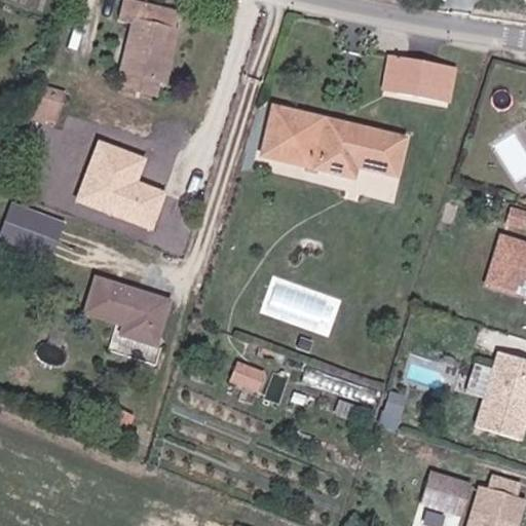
[(125,69),(127,69),(158,78),(170,81),(183,30),(177,28),(183,7),(156,0),(129,0),(126,13),(139,16),(125,69)]
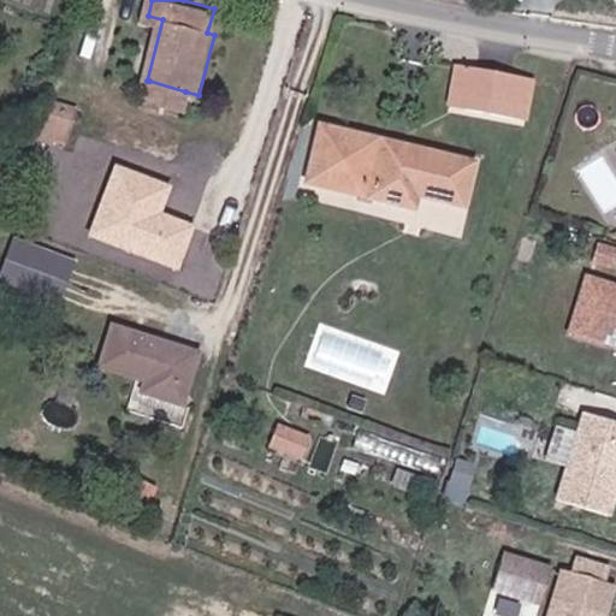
[(480,104),(490,63),(472,59),(465,99),(480,104)]
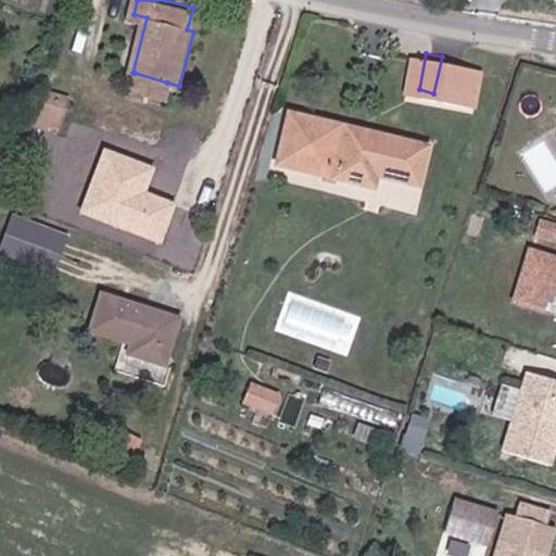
[(442,57),(433,93),(471,101),(479,63),(442,57)]
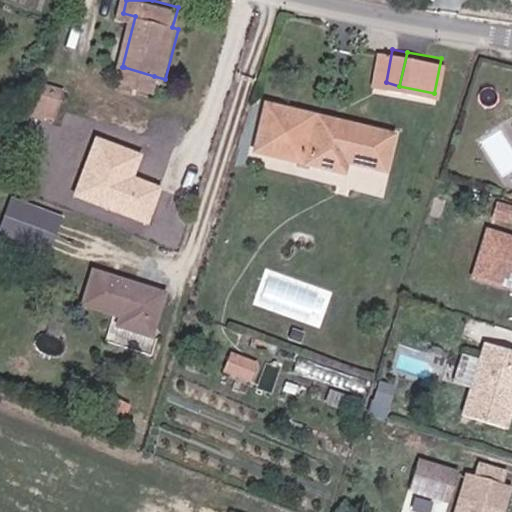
[(441,58),(434,93),(446,96),(454,61),(441,58)]
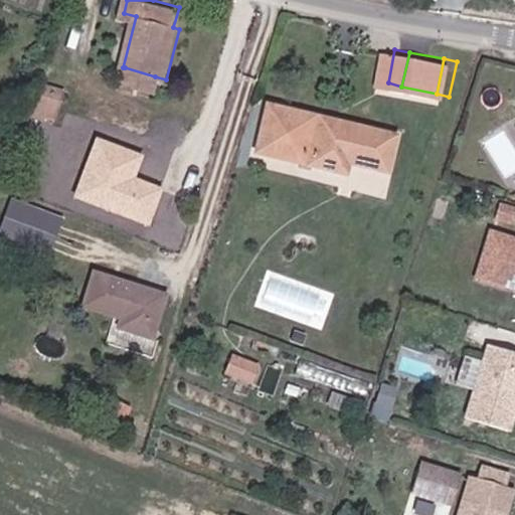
[(151,92),(155,76),(125,67),(122,81),(151,92)]
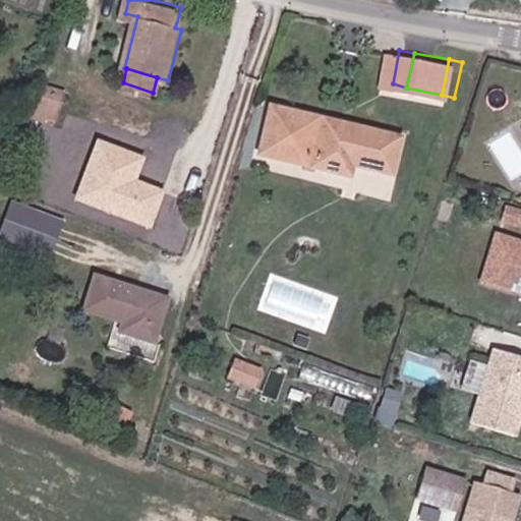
[(52,79),(40,75),(31,106),(44,110),(52,79)]
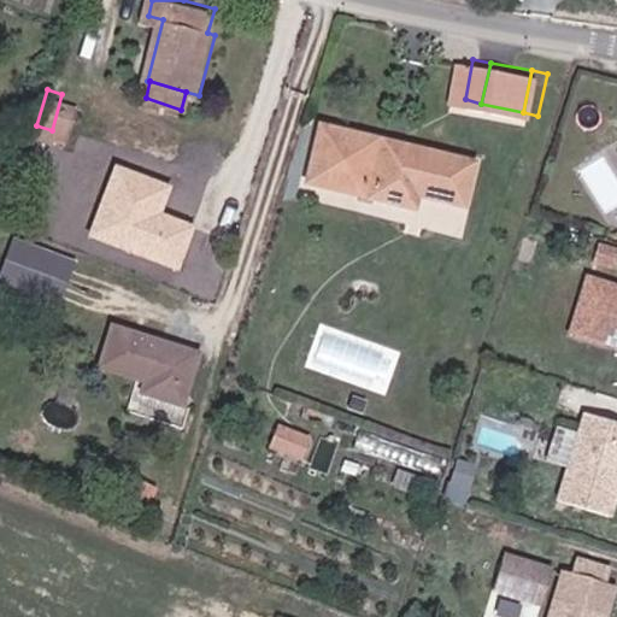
[(62,94),(52,130),(69,135),(81,101),(62,94)]
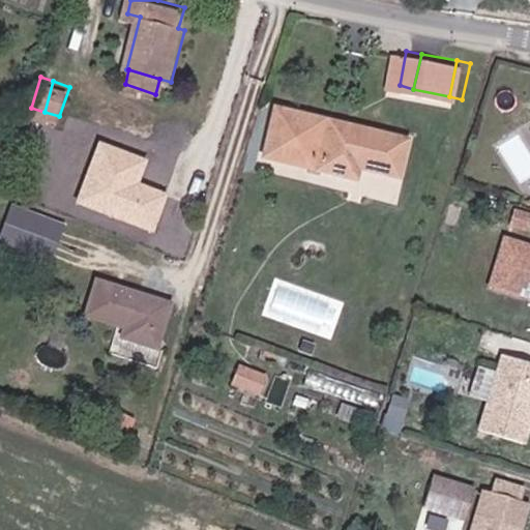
[(367,164),(410,171),(415,135),(282,106),(270,156),(365,176),(367,164)]
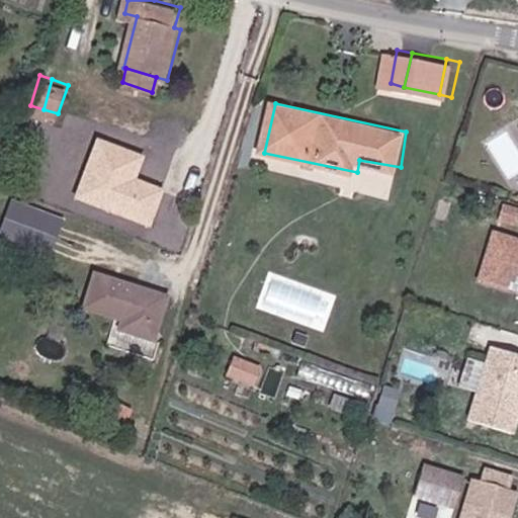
[(162,191),(133,180),(142,158),(96,141),(74,199),(119,217),(148,228),(162,191)]
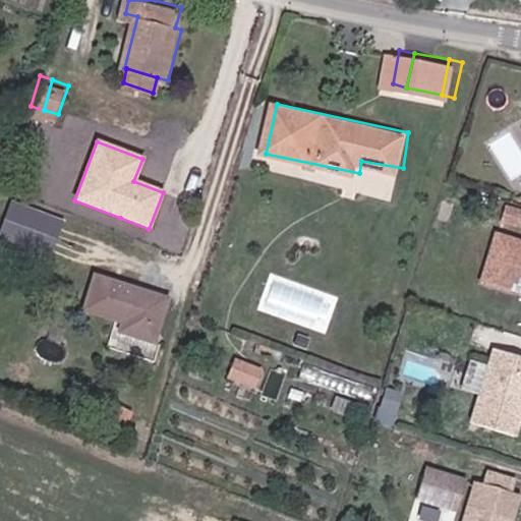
[(1,236),(55,252),(66,216),(12,199),(1,236)]
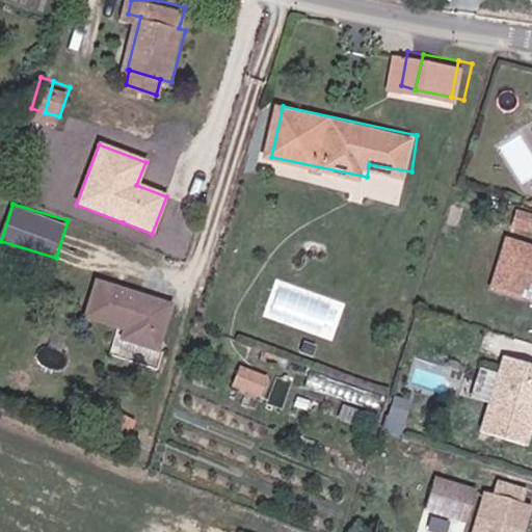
[(531,247),(525,245),(509,292),(531,299),(531,247)]
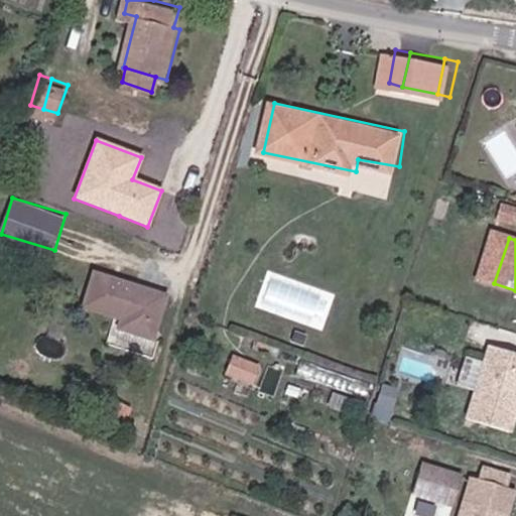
[(96,270),(89,291),(159,319),(166,293),(96,270)]
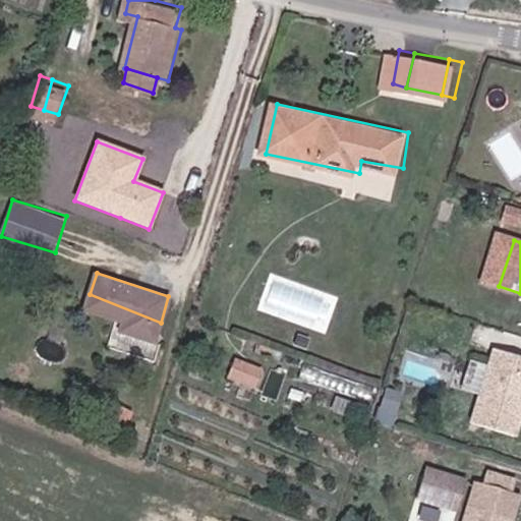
[(156,340),(161,323),(90,294),(84,307),(122,319),(119,329),(156,340)]
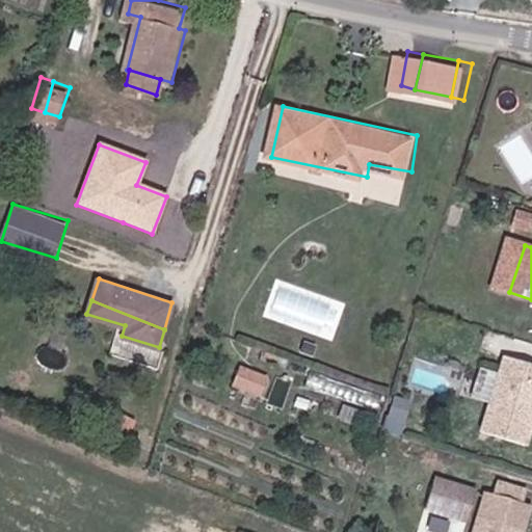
[(522,443),(531,413),(529,407),(531,402),(531,401),(531,363),(503,354),(478,428),(522,443)]
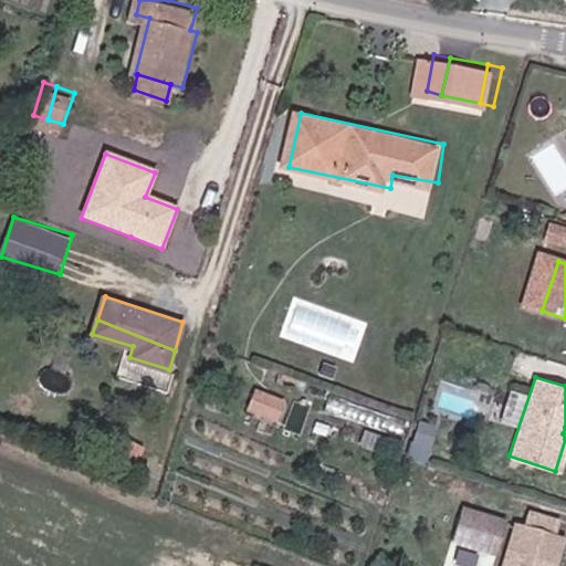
[(278,420),(286,398),(257,386),(248,409),(278,420)]
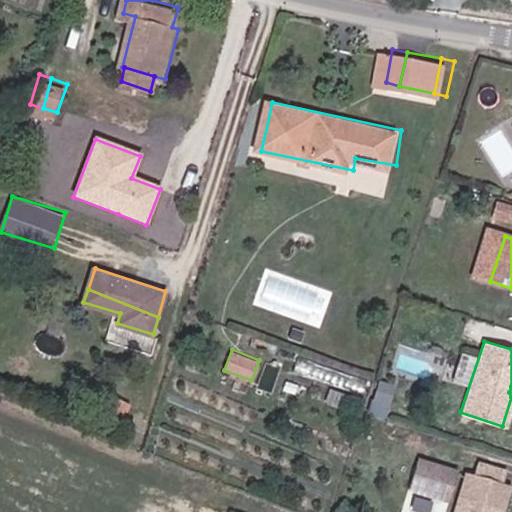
[(403,384),(386,379),(380,396),(397,402),(403,384)]
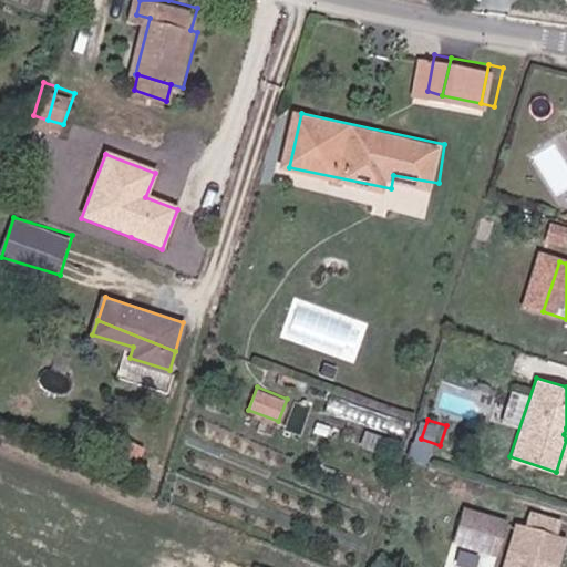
[(506,517),(462,502),(451,533),(495,548),(506,517)]
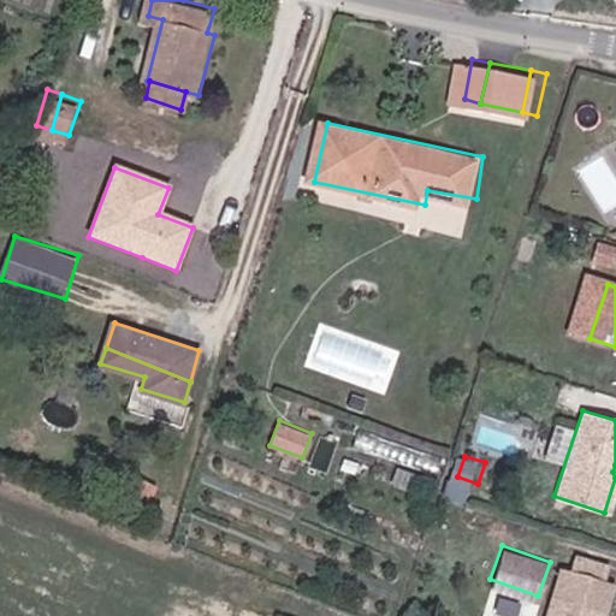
[(599,579),(604,563),(575,552),(570,569),(599,579)]
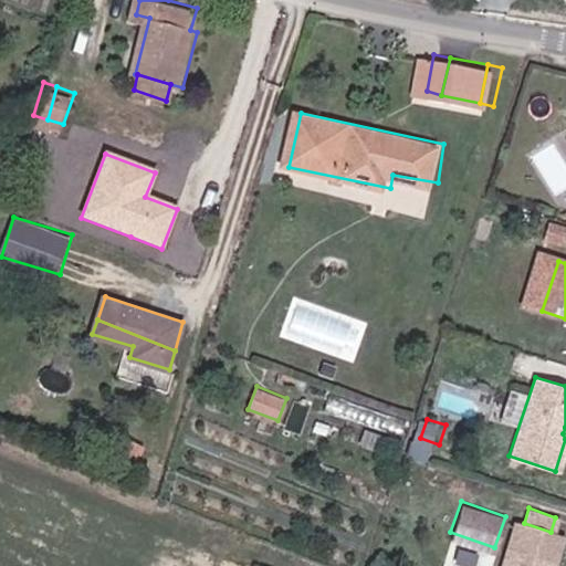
[(548,565),(559,534),(551,532),(524,523),(515,520),(500,565),(548,565)]
